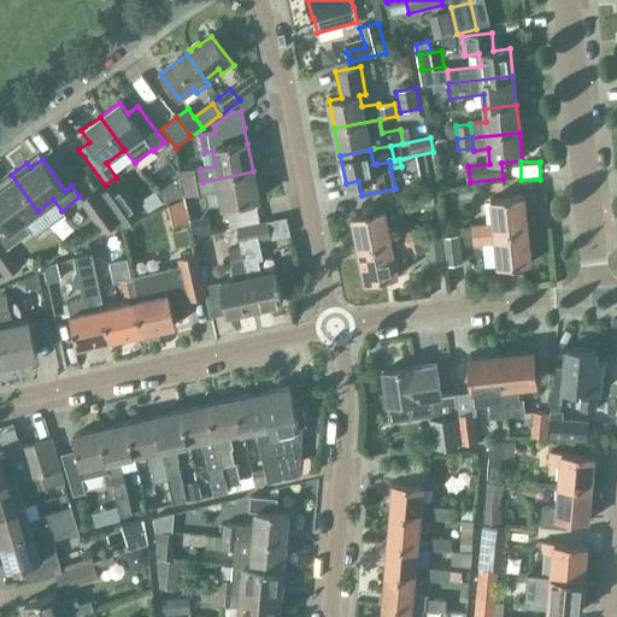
[(200,169),(180,174),(182,186),(184,184),(203,182),(200,169)]
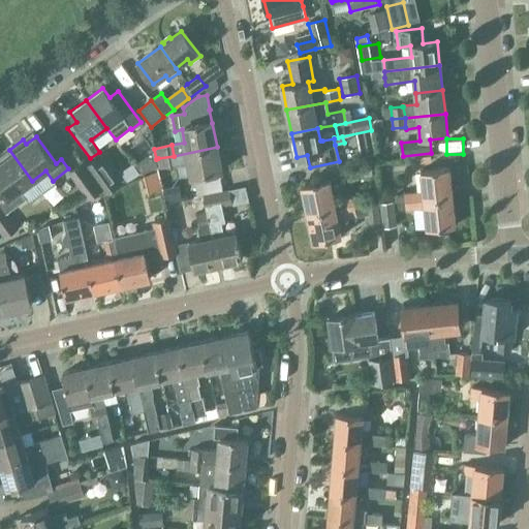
[(217,147),(174,156),(176,165),(188,163),(191,178),(221,172),(217,147)]
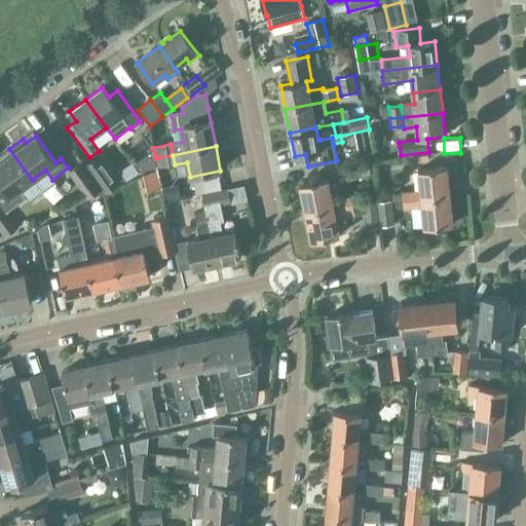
[(0,196),(2,199),(0,200),(0,201),(7,213),(26,198),(19,190),(32,180),(9,149),(0,156),(0,196)]
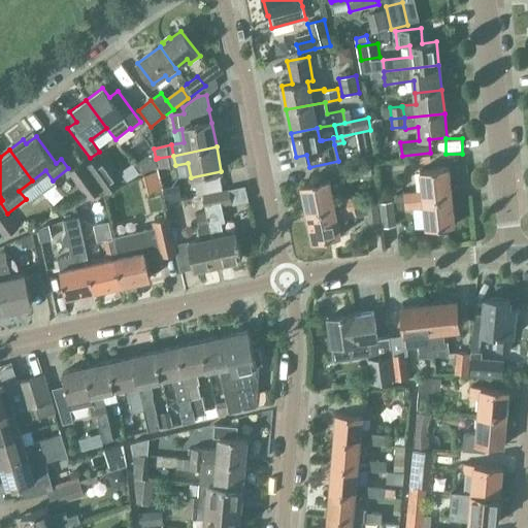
[(83,161),(106,195),(122,184),(100,154),(86,165),(83,161)]
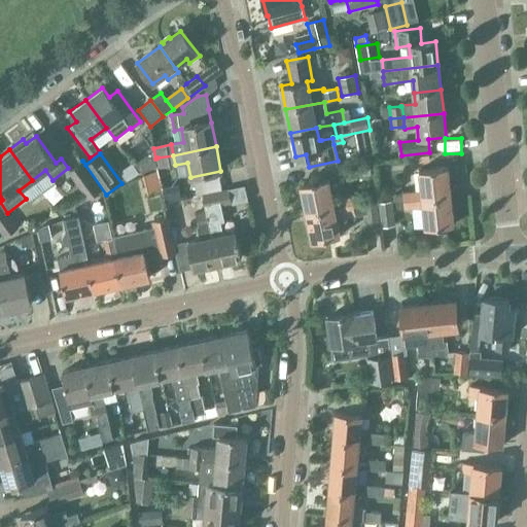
[(157,157),(155,159),(157,168),(160,168),(175,165),(173,155),(157,157)]
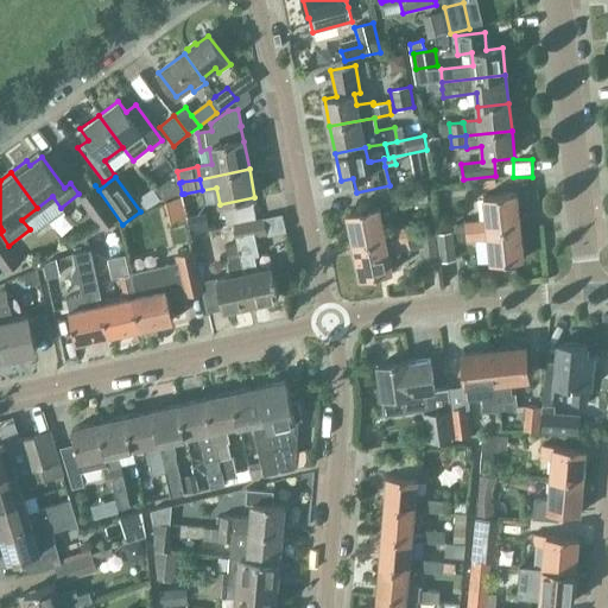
[(122,225),(95,185),(78,197),(101,229),(103,229),(118,219),(121,225),(122,225)]
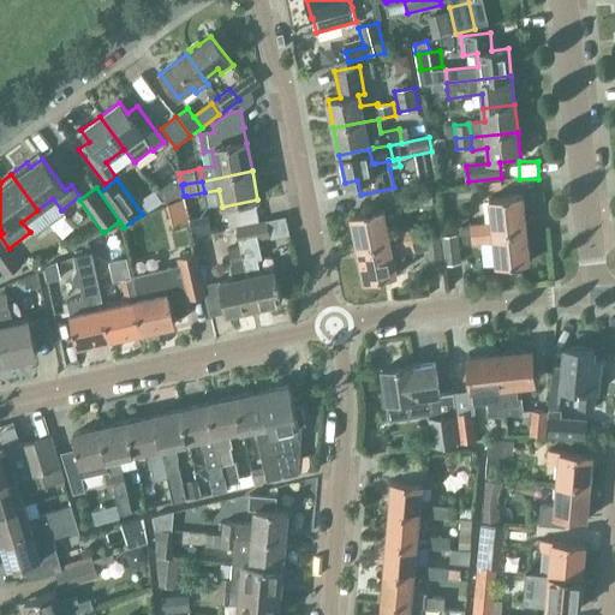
[(434,203),(433,191),(406,193),(408,207),(434,203)]
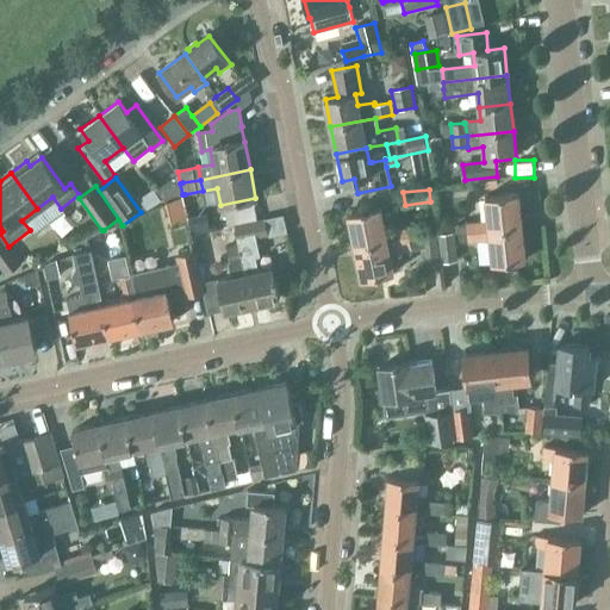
[(468,234),(522,228),(518,195),(485,199),(487,222),(467,224),(468,234)]
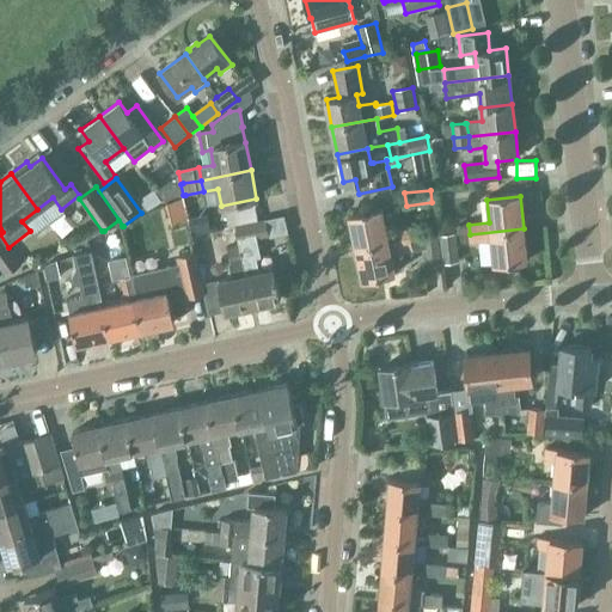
[(228,227),(234,226),(258,221),(256,207),(226,212),(228,227)]
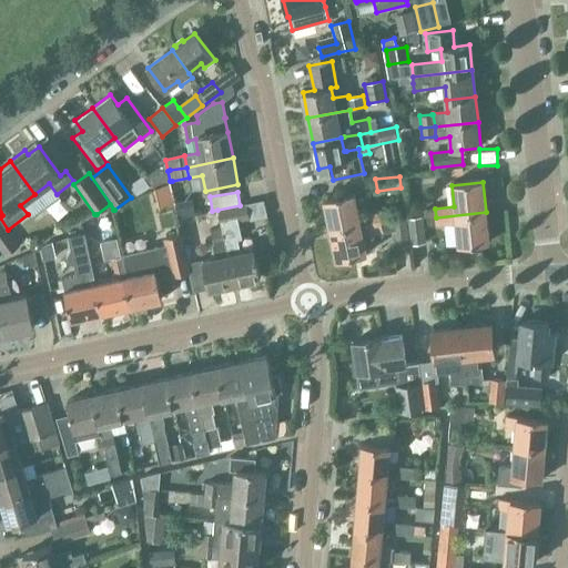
[(355,192),(324,199),(330,230),(381,219),(378,210),(359,214),(355,192)]
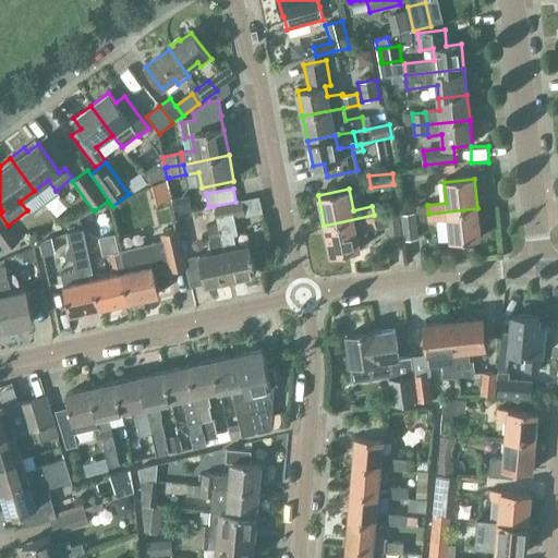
[(235,202),(214,206),(215,207),(218,222),(234,218),(245,216),(242,201),(235,202)]
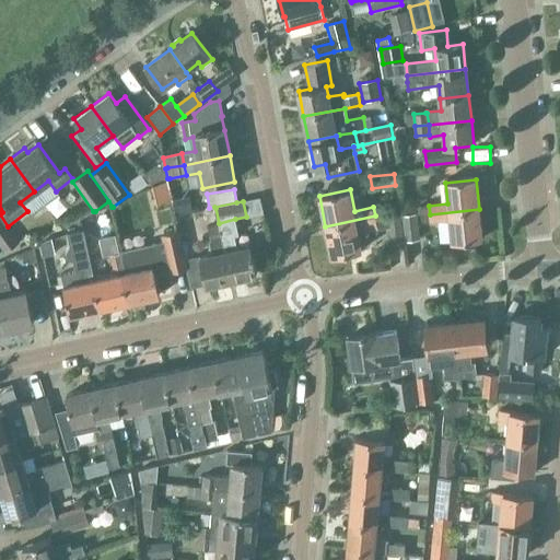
[(177,216),(181,233),(208,228),(208,225),(219,223),(216,208),(177,216)]
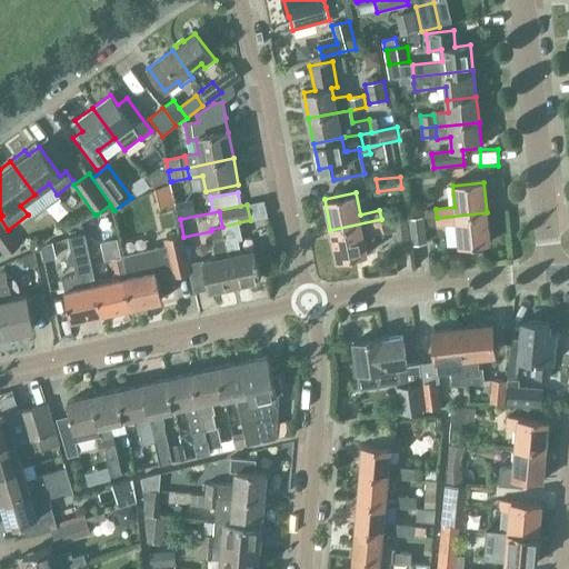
[(487,212),(437,218),(437,227),(457,225),(459,247),(490,242),(487,212)]
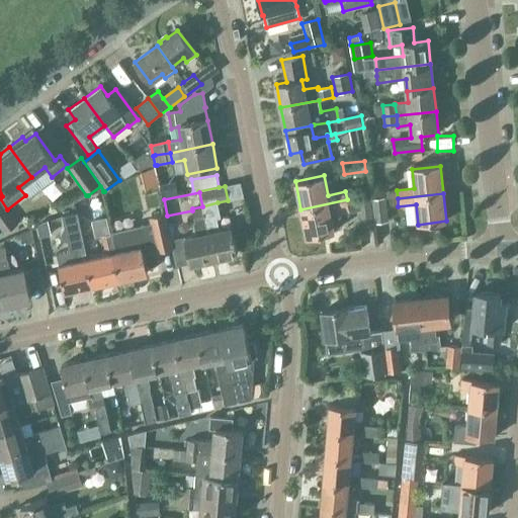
[(300,209),(307,237),(336,231),(333,216),(359,210),(358,200),(359,200),(358,197),(347,199),(300,209)]
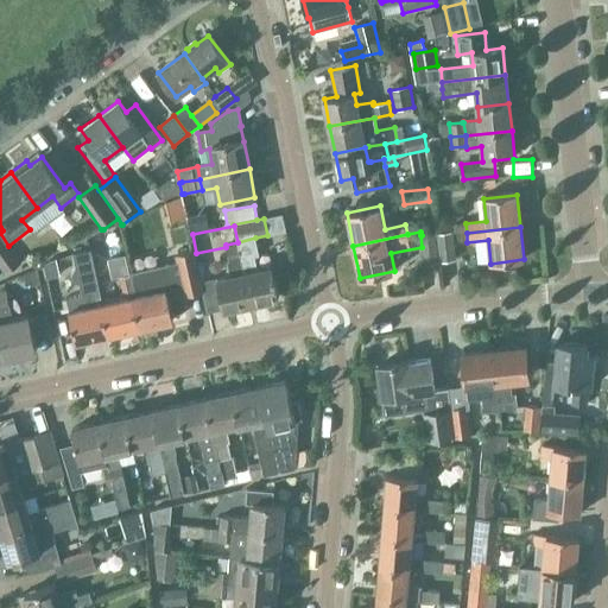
[(453,232),(437,233),(441,261),(456,260),(453,232)]
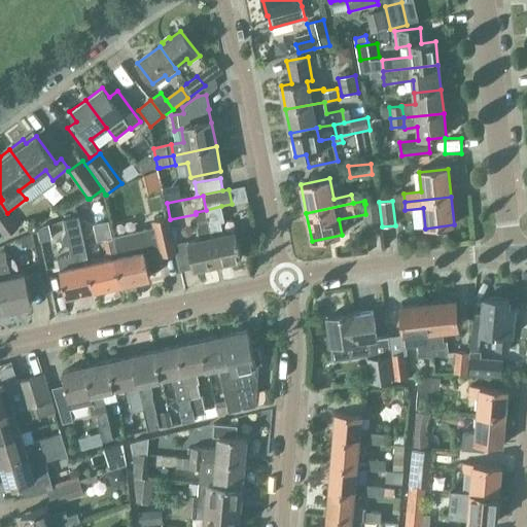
[(0,232),(2,236),(5,238),(19,229),(7,213),(0,202),(0,232)]
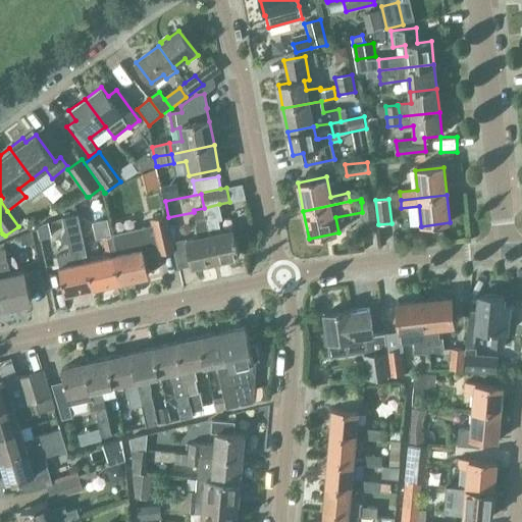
[(362,202),(361,202),(362,212),(364,226),(377,224),(374,202),(374,201),(362,202)]
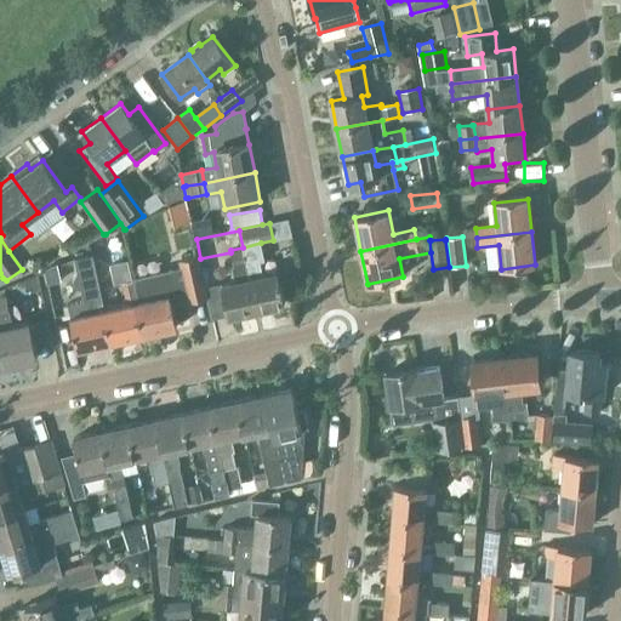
[(261,243),(243,248),(246,265),(249,280),(256,311),(285,305),(278,274),(265,278),(261,262),(265,261),(261,243)]
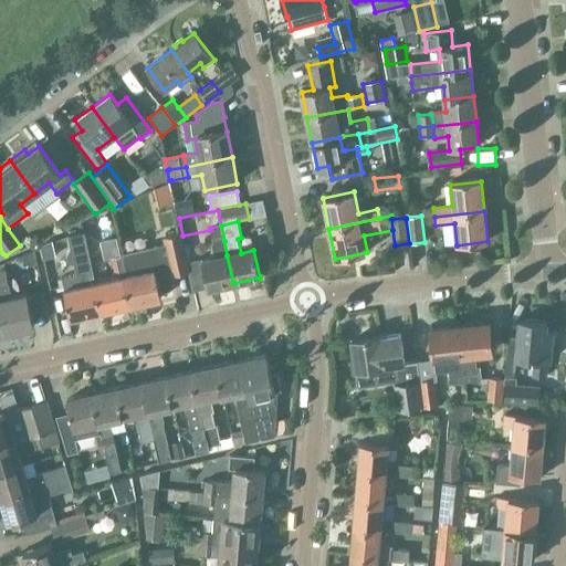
[(221,226),(210,228),(210,230),(213,243),(224,241),(221,226)]
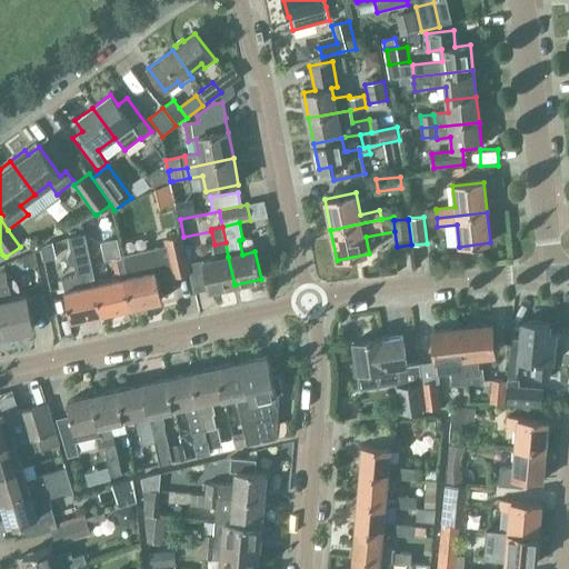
[(78,277),(62,280),(71,321),(102,315),(96,285),(97,285),(86,235),(69,238),(72,251),(69,257),(70,262),(76,266),(78,277)]
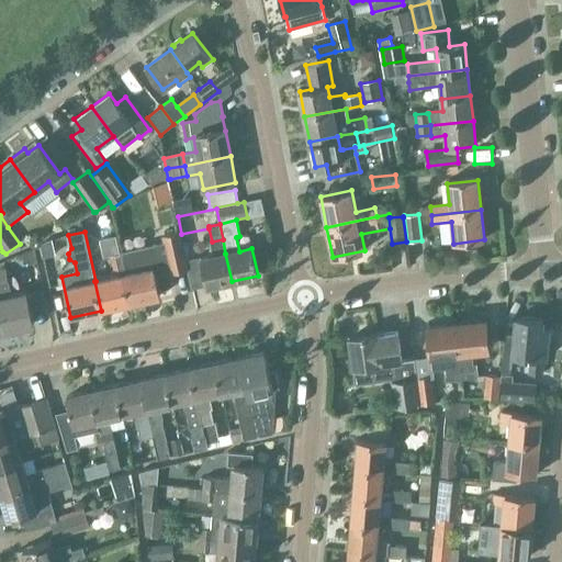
[(163,238),(165,245),(120,255),(124,274),(123,274),(130,304),(159,298),(153,269),(169,266),(170,272),(188,269),(180,234),(163,238)]
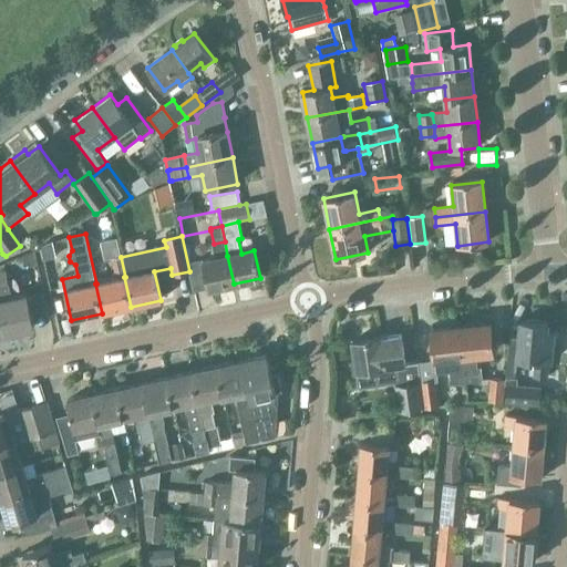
[(57,256),(53,241),(42,247),(44,258),(57,256)]
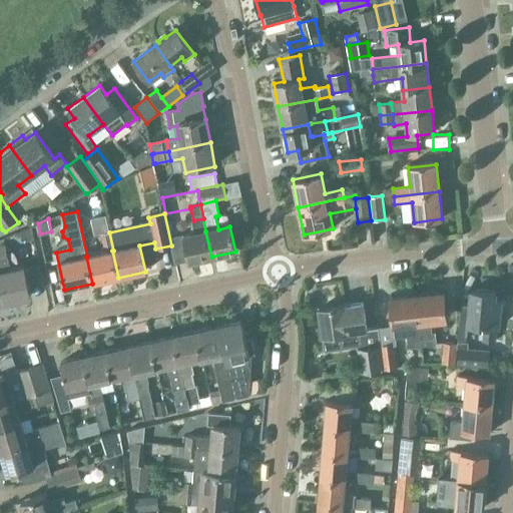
[(194,234),(183,237),(189,263),(211,257),(205,231),(203,218),(193,220),(191,221),(194,234)]
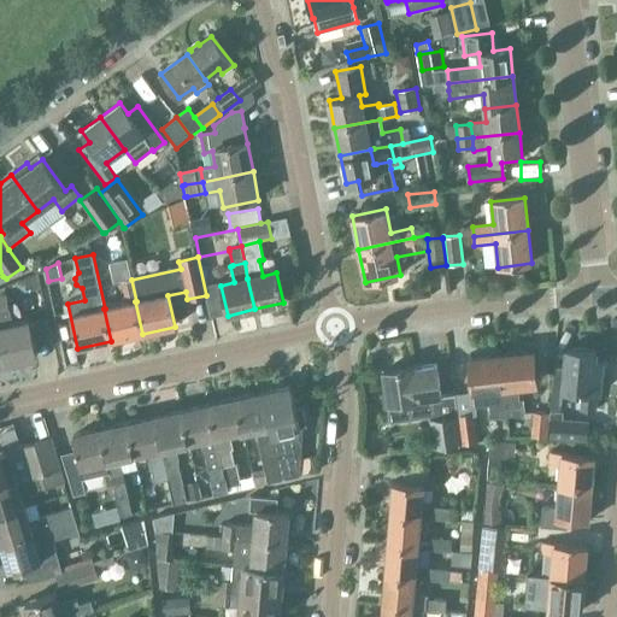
[(125,304),(105,309),(104,309),(111,341),(142,334),(135,301),(136,301),(131,280),(121,282),(125,304)]
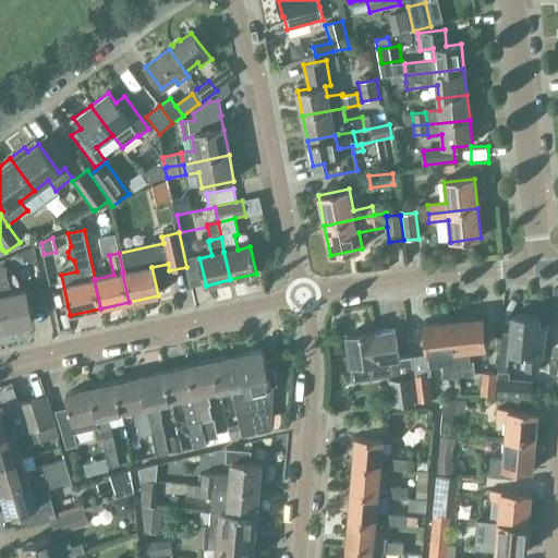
[(9,281),(0,283),(0,299),(7,328),(32,323),(28,308),(25,291),(12,294),(9,281)]
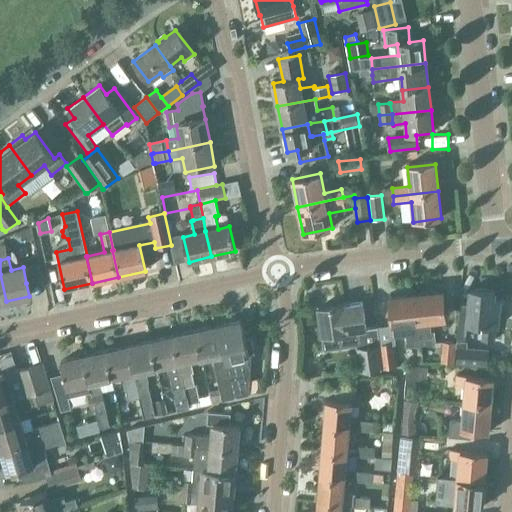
[(23,267),(26,283),(42,280),(39,264),(23,267)]
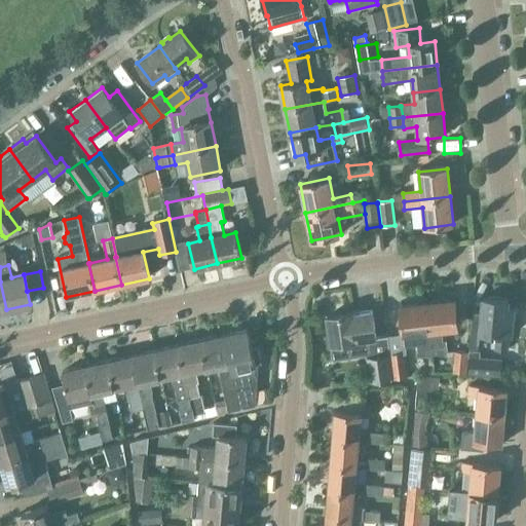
[(484,298),(483,314),(474,313),(471,348),(480,348),(481,333),(497,335),(495,350),(509,351),(510,336),(512,336),(515,310),(508,309),(509,301),(484,298)]
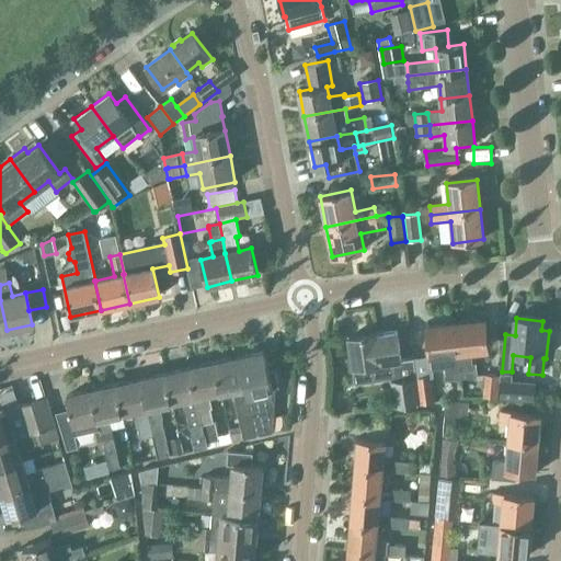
[(473,363),(471,351),(489,350),(485,321),(457,324),(462,378),(478,377),(477,363),(473,363)]
